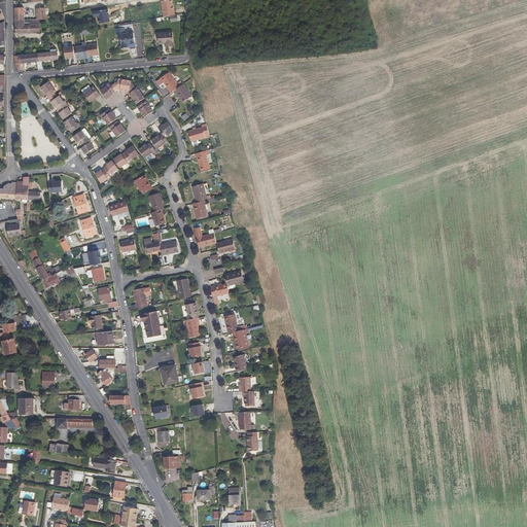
[(24,11),(24,8),(14,8),(15,21),(25,21),(25,19),(24,11)]
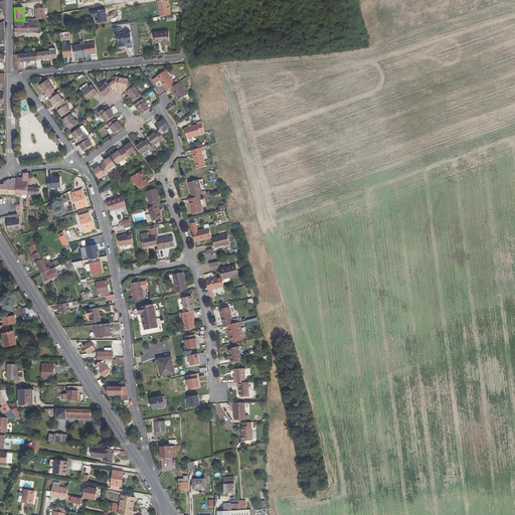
[(45,17),(44,8),(36,9),(36,15),(37,19),(39,19),(42,19),(45,19),(45,17)]
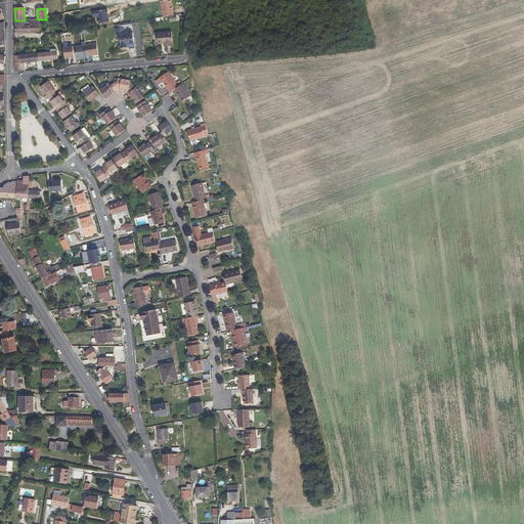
[(30,25),(25,26),(25,23),(25,20),(15,20),(15,33),(19,33),(23,33),(40,33),(40,25),(39,25),(30,25)]
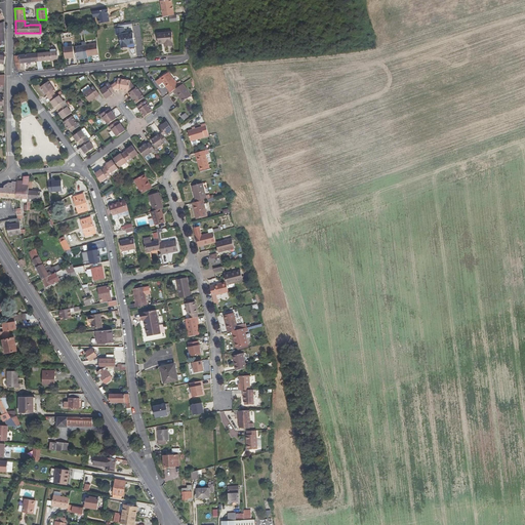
[(127,45),(135,44),(133,33),(126,34),(125,27),(126,27),(125,23),(118,24),(118,27),(117,27),(118,35),(120,35),(121,48),(127,47),(127,45)]
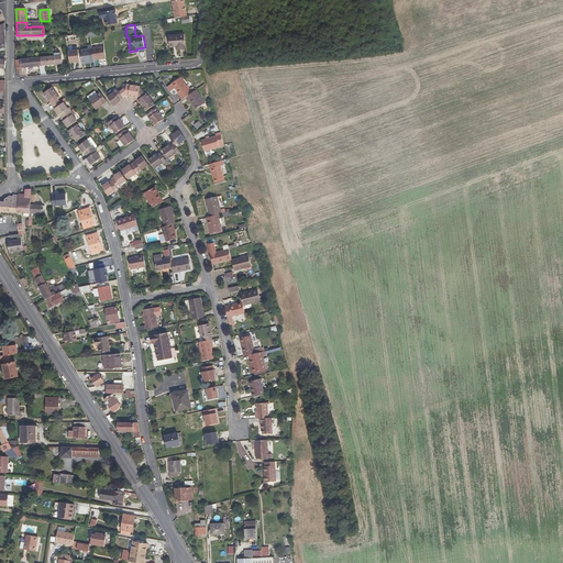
[(186,46),(185,35),(169,36),(170,47),(177,46),(177,51),(186,50),(186,46)]
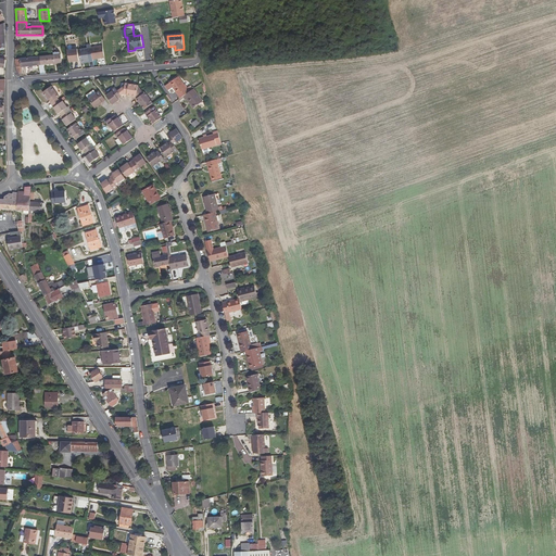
[(102,46),(91,48),(92,60),(104,58),(102,46)]
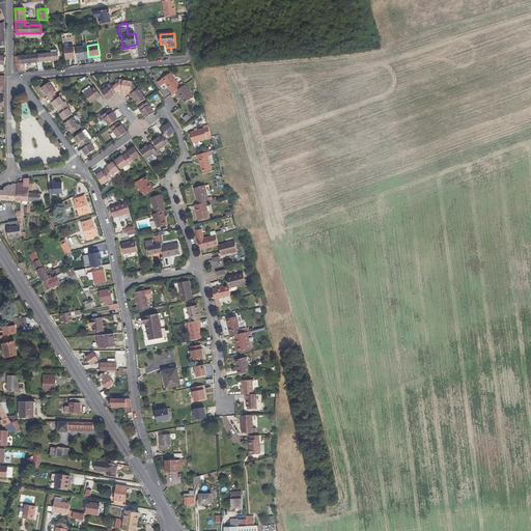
[(74,47),(64,48),(66,59),(76,58),(74,47)]
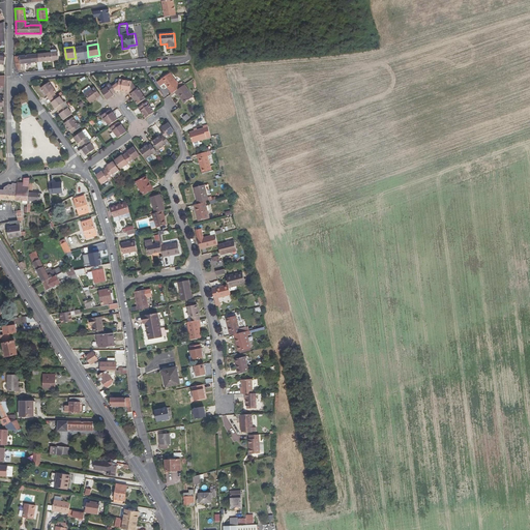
[(83,47),(76,48),(78,59),(85,58),(83,47)]
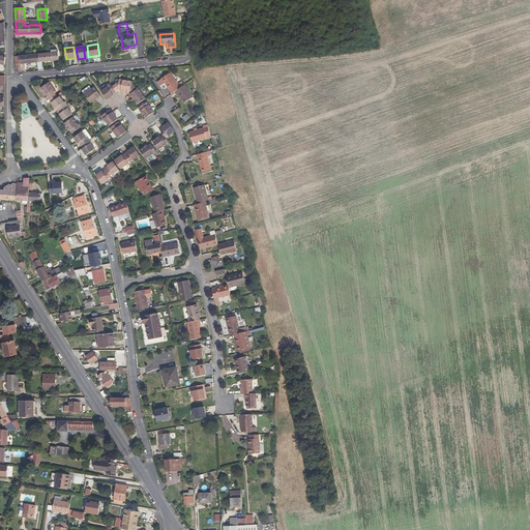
[(52,53),(39,54),(39,62),(42,62),(59,60),(58,52),(57,52),(52,53)]
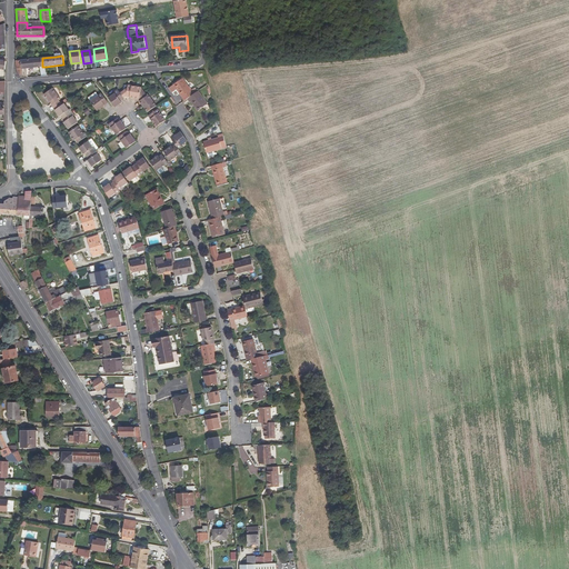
[(39,58),(16,61),(17,73),(18,76),(23,75),(22,69),(39,67),(39,58)]
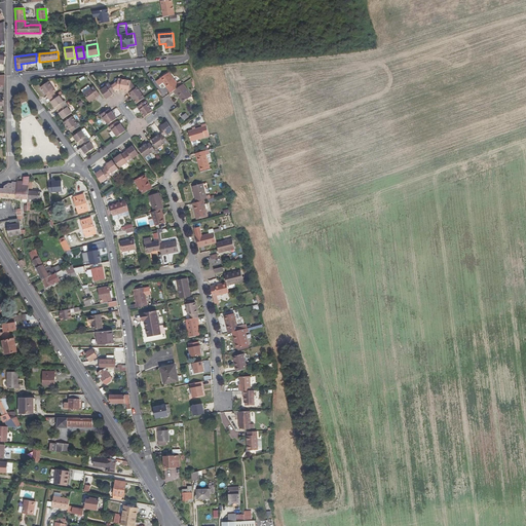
[(167,85),(172,91),(173,91),(183,84),(180,81),(177,83),(168,72),(160,78),(166,86),(167,85)]
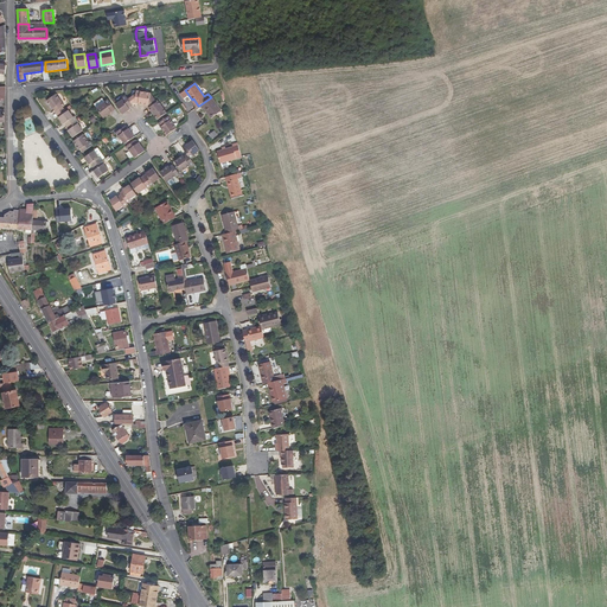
[(151,94),(136,91),(136,94),(134,103),(138,103),(149,106),(151,94)]
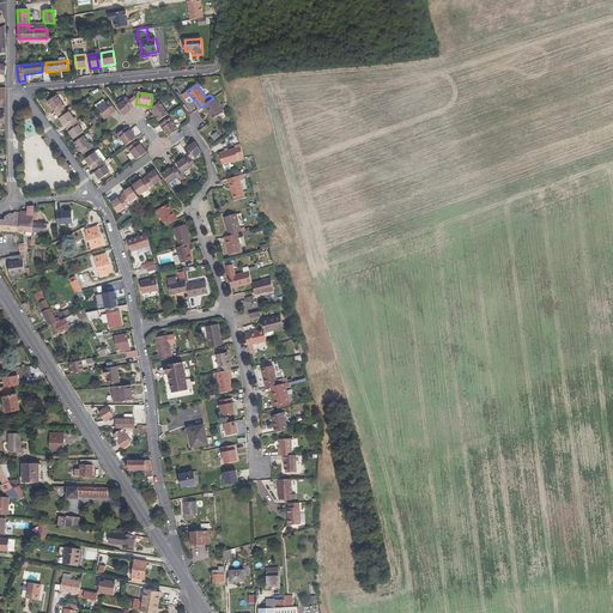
[(47,102),(56,114),(64,108),(66,107),(56,95),(47,102)]
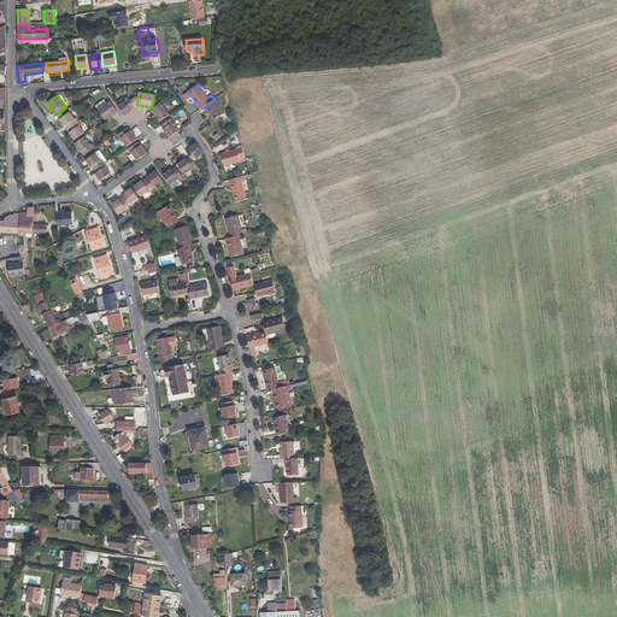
[(125,101),(118,106),(125,116),(133,111),(131,110),(135,107),(134,106),(130,101),(128,98),(124,100),(125,101)]
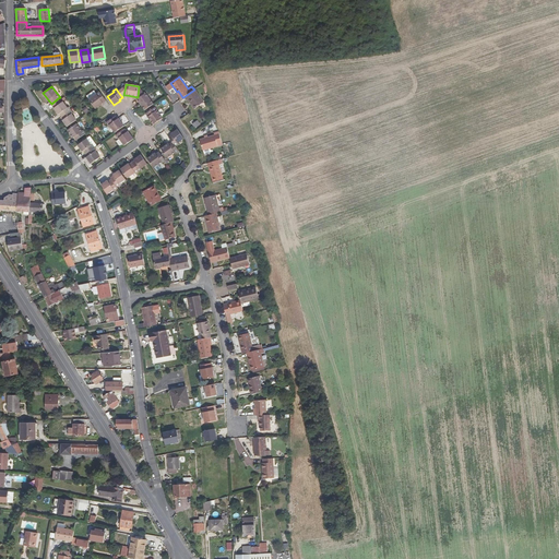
[(194,90),(183,97),(187,100),(188,100),(194,109),(204,103),(194,90)]
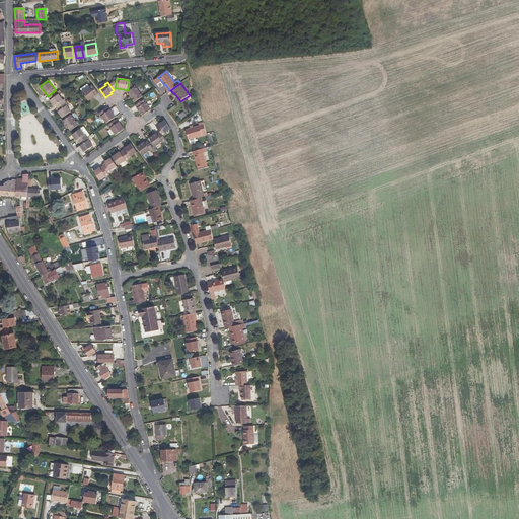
[(99,94),(92,85),(89,88),(82,92),(88,101),(99,94)]
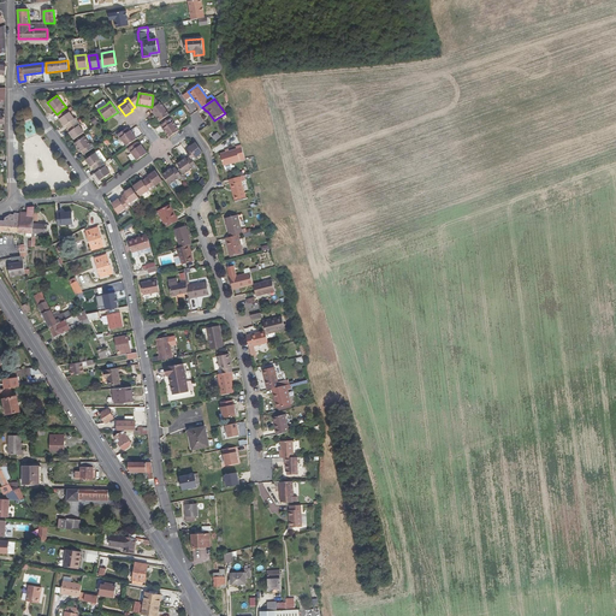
[(161,102),(159,104),(153,108),(152,110),(154,113),(159,122),(170,114),(161,102)]
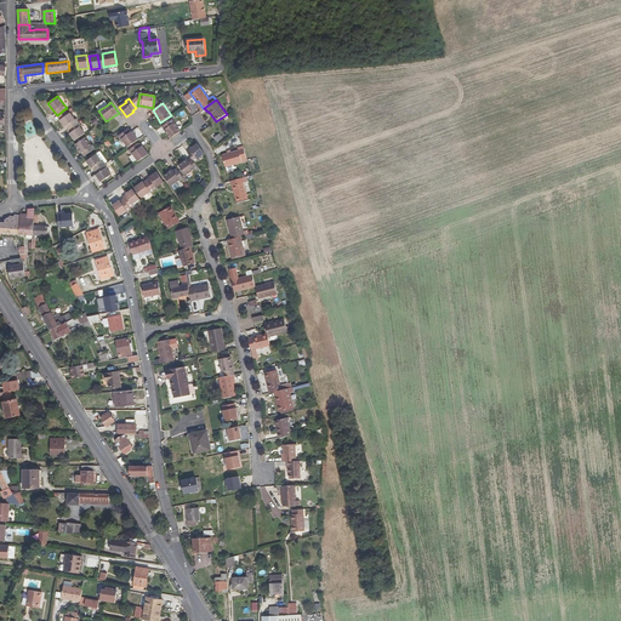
[(60,120),(68,114),(64,109),(57,115),(60,120)]
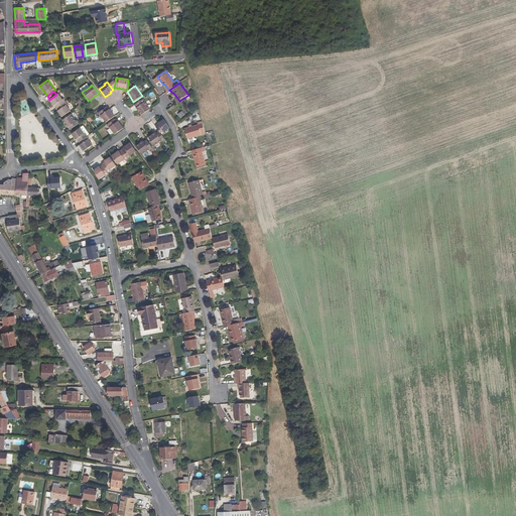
[(56,95),(49,100),(54,106),(55,105),(57,108),(66,102),(63,99),(62,100),(58,94),(56,95)]
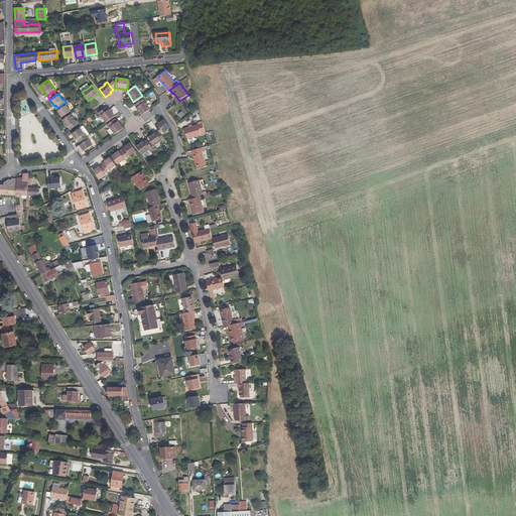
[(143,99),(135,105),(142,115),(149,110),(150,109),(143,99)]
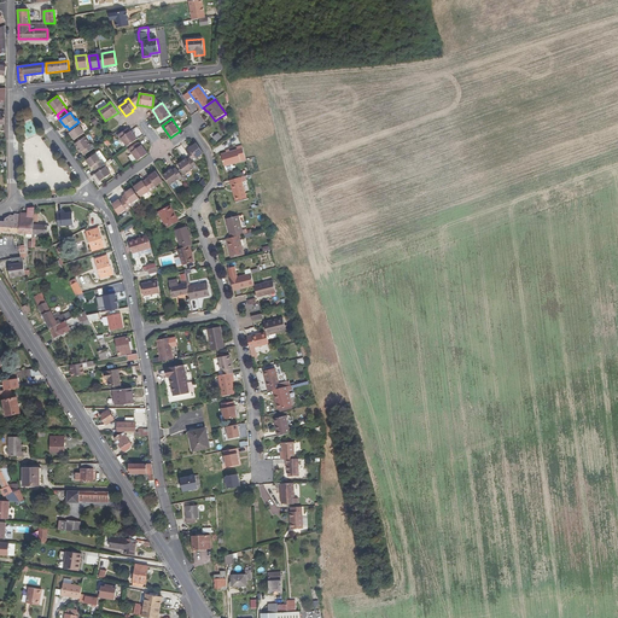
[(81,124),(79,122),(69,129),(70,132),(69,133),(74,140),(85,133),(80,126),(81,124)]
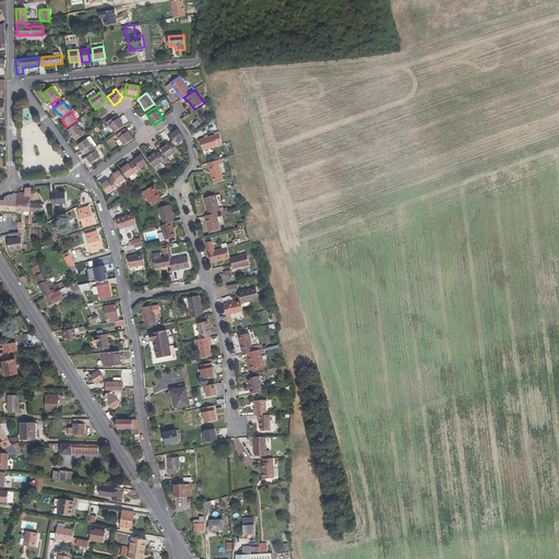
[(118,119),(116,116),(106,122),(108,126),(109,125),(115,133),(125,126),(119,118),(118,119)]
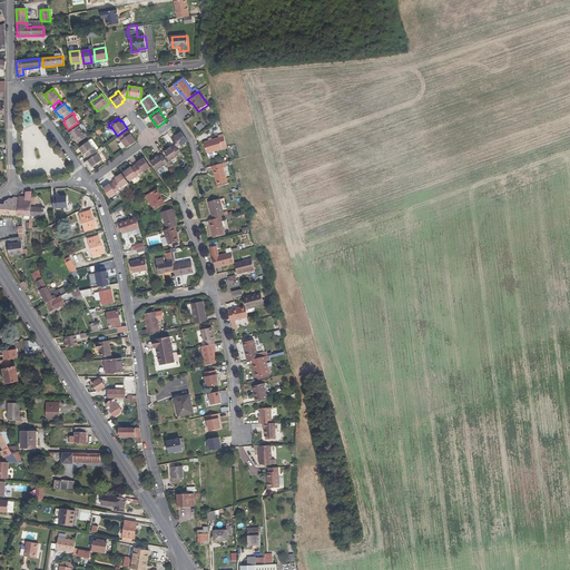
[(78,126),(69,133),(75,141),(76,140),(78,143),(87,136),(86,134),(84,135),(78,126)]
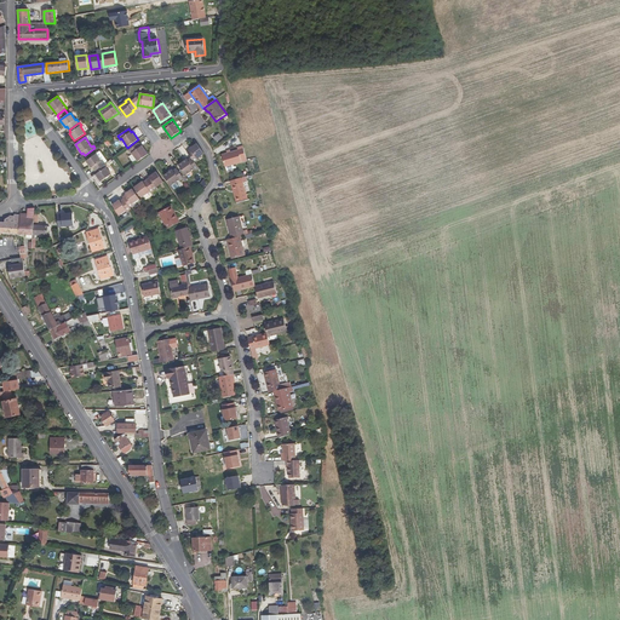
[(141,147),(138,143),(128,150),(131,154),(132,153),(138,161),(148,154),(142,145),(141,147)]
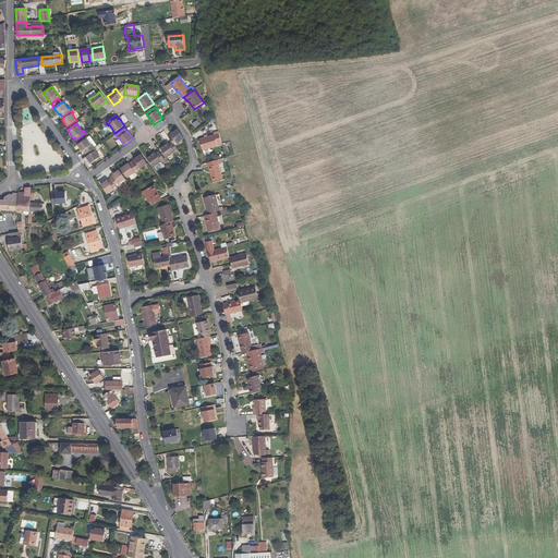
[(184,138),(178,129),(171,134),(171,135),(169,137),(172,142),(176,146),(178,144),(178,143),(184,138)]
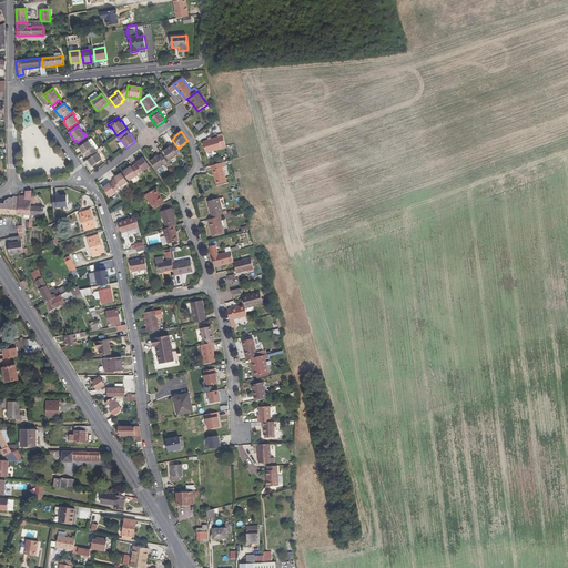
[(226,148),(222,133),(217,135),(219,138),(212,140),(209,140),(203,142),(206,153),(226,148)]
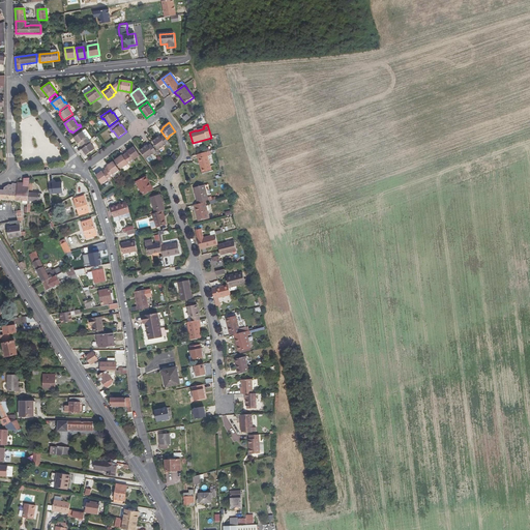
[(87,138),(83,131),(74,138),(78,144),(80,143),(81,146),(90,140),(88,137),(87,138)]
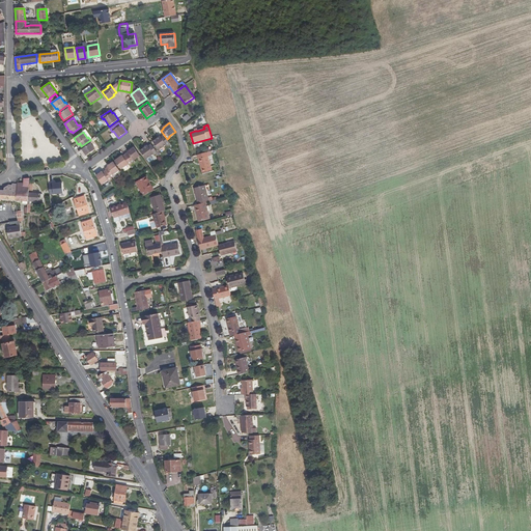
[(167,139),(164,135),(161,137),(161,136),(152,141),(159,150),(167,145),(167,146),(170,144),(167,139)]
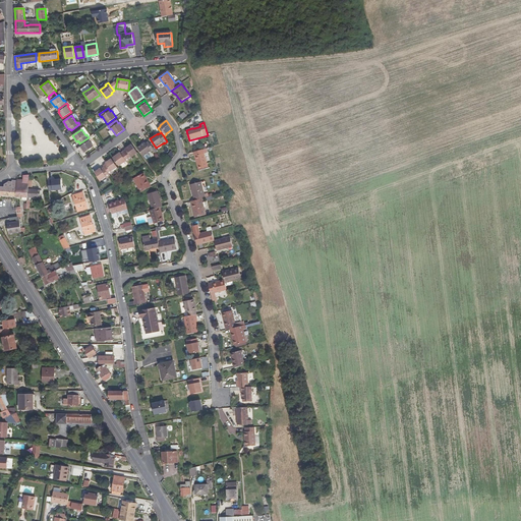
[(90,139),(89,137),(79,143),(81,146),(80,147),(84,153),(94,147),(90,140),(90,139)]
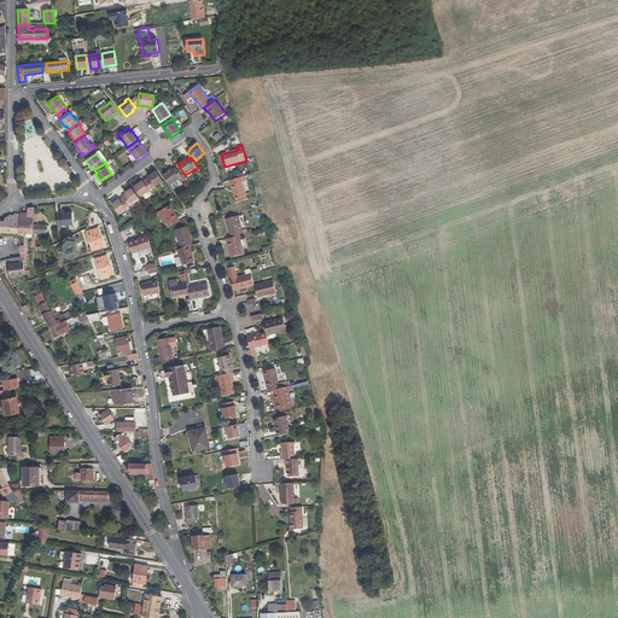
[(184,178),(176,168),(173,170),(172,169),(163,175),(170,186),(180,180),(184,178)]
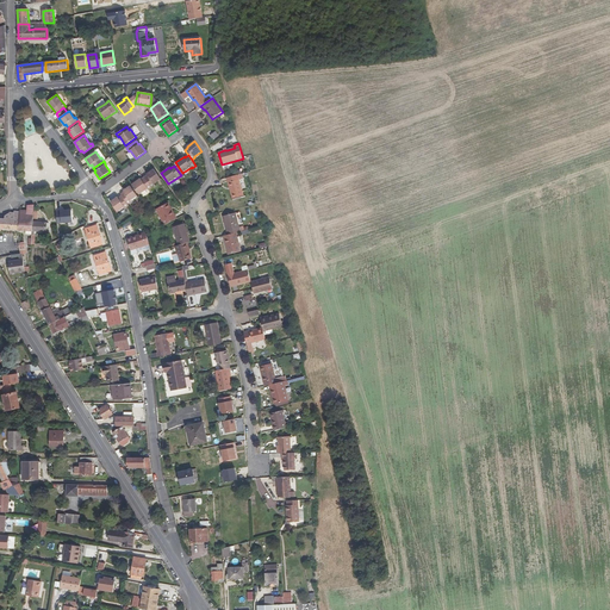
[(161,179),(154,169),(147,174),(148,175),(144,178),(151,187),(155,185),(154,184),(161,179)]
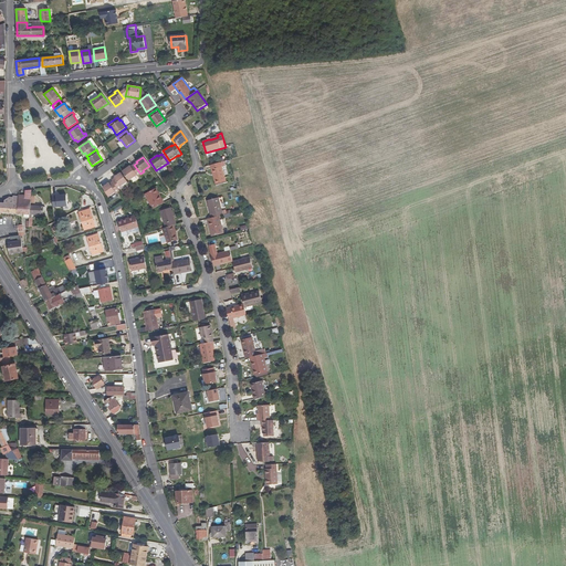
[(226,166),(224,161),(210,165),(216,185),(227,181),(222,167),(226,166)]
